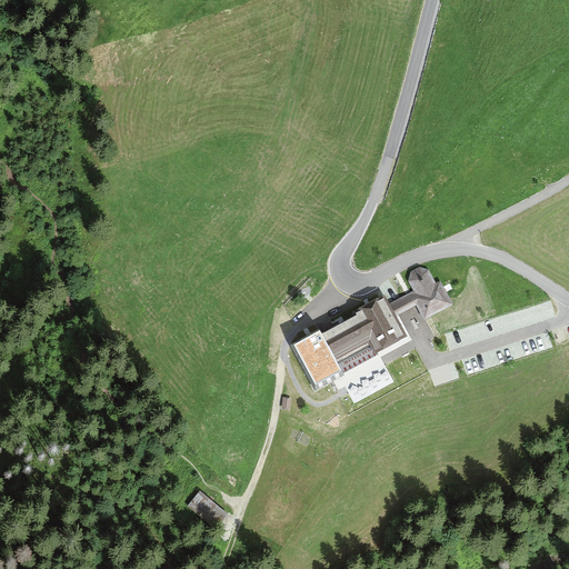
[(410,271),(408,281),(413,290),(416,306),(425,320),(453,305),(440,280),(436,282),(428,269),(419,267),(410,271)]
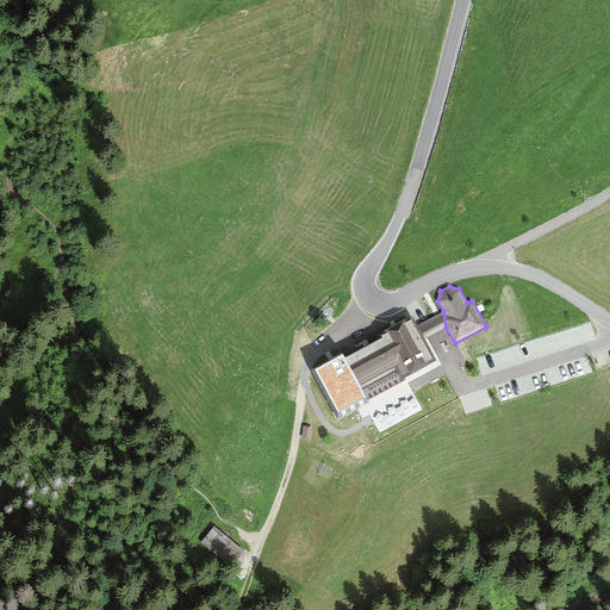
[(417,325),(424,340),(446,328),(443,311),(417,325)]
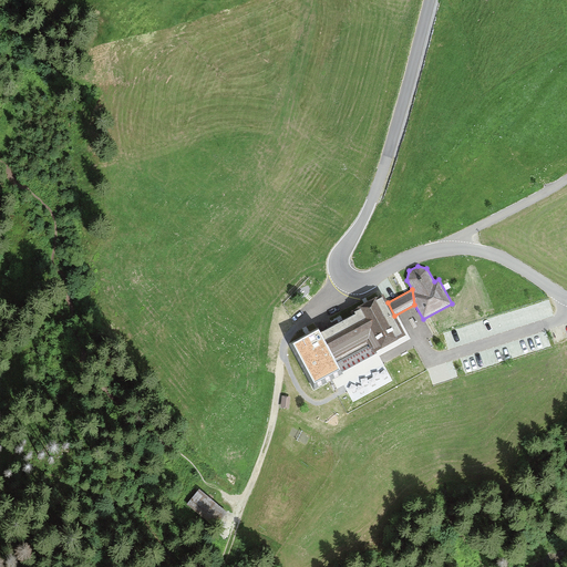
[(373,352),(405,334),(394,316),(388,302),(383,295),(360,307),(361,309),(354,312),(356,313),(320,332),(319,330),(292,343),(313,383),(340,370),(337,363),(370,346),(373,352)]
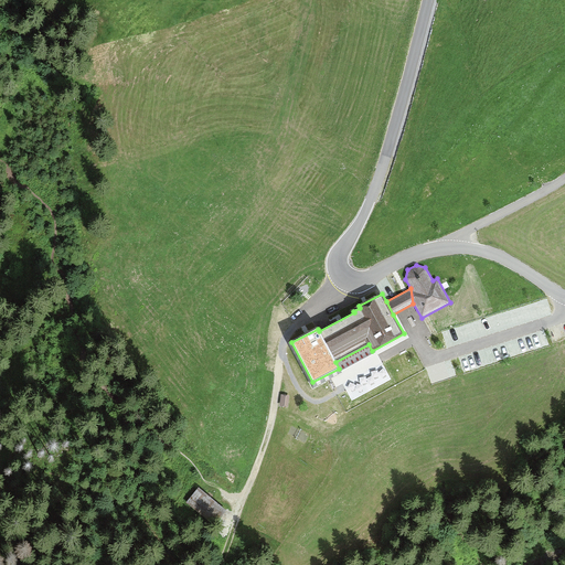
[(290,396),(280,394),(279,406),(288,407),(290,396)]
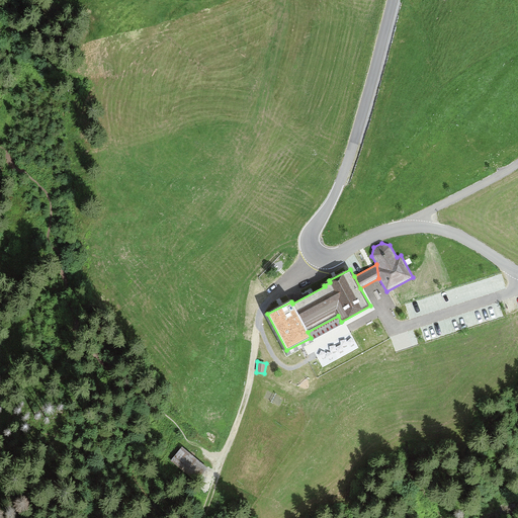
[(209,465),(184,445),(173,460),(198,481),(209,465)]
